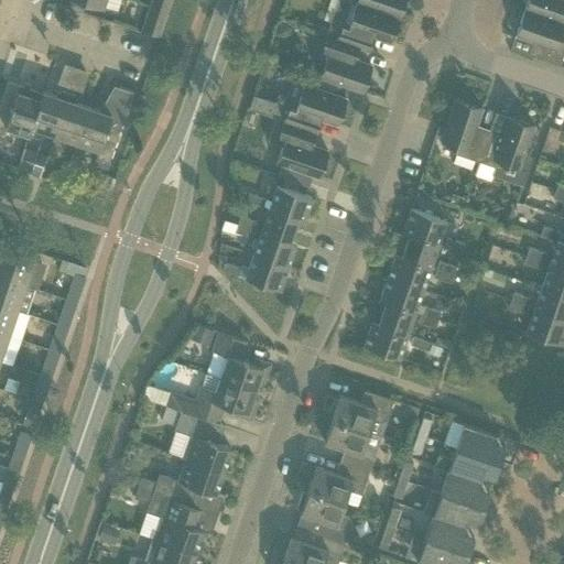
[(67,0),(66,4),(83,10),(85,0),(102,6),(104,0),(67,0)]
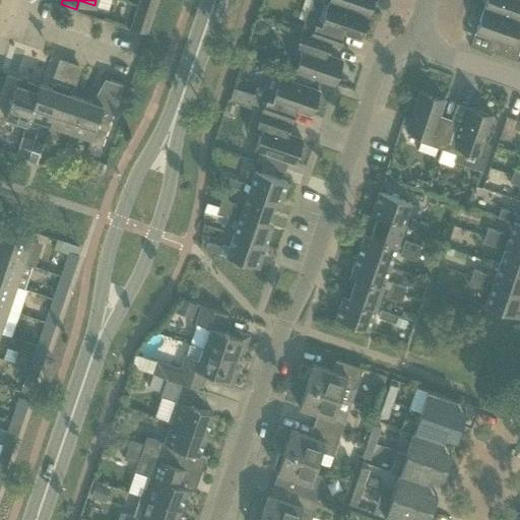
[(147,33),(157,0),(138,0),(130,26),(147,33)]
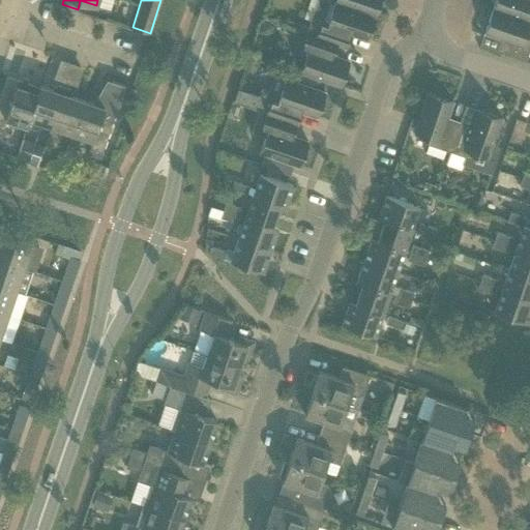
[(326,0),(318,0),(306,33),(316,36),(332,42),(331,42),(346,48),(350,34),(365,40),(374,17),(334,2),(326,0)]
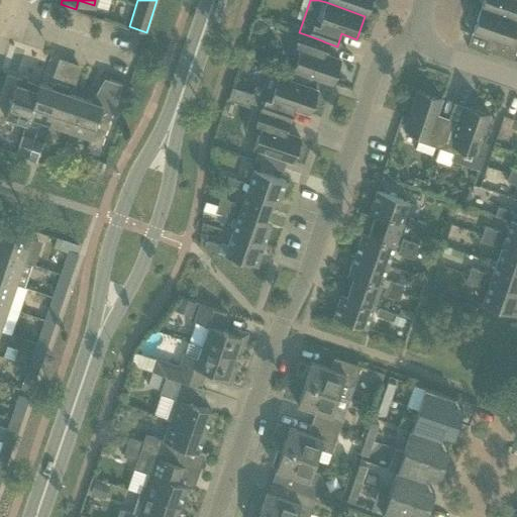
[(326,0),(326,2),(365,16),(370,0),(326,0)]
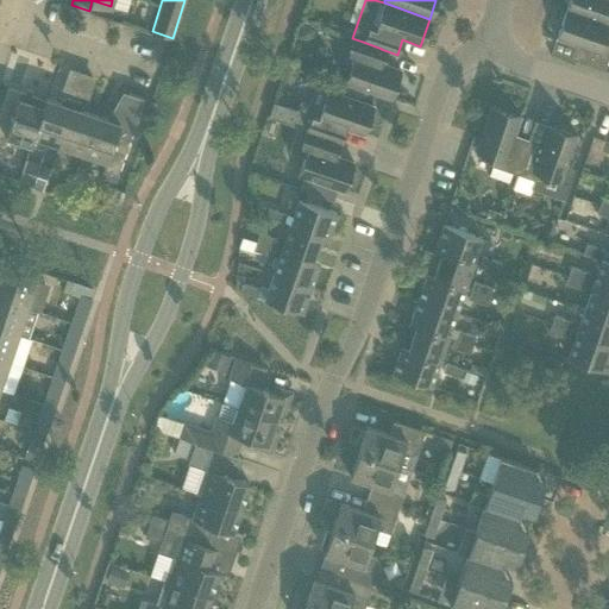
[(608,0),(569,0),(566,11),(608,25),(608,0)]
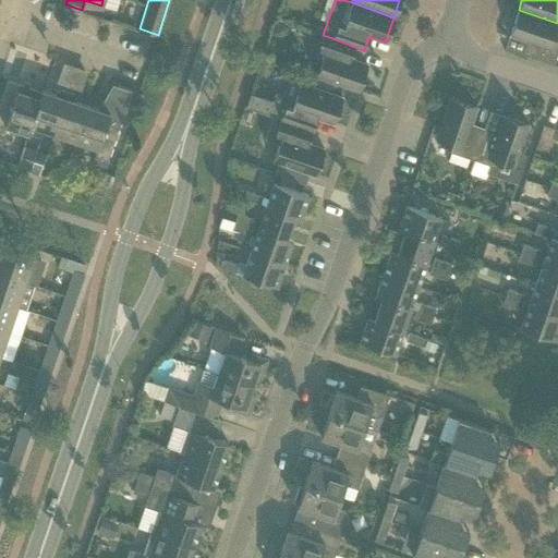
[(557,29),(557,23),(519,10),(510,35),(526,40),(521,55),(554,65),(557,50),(557,40),(555,40),(557,29)]
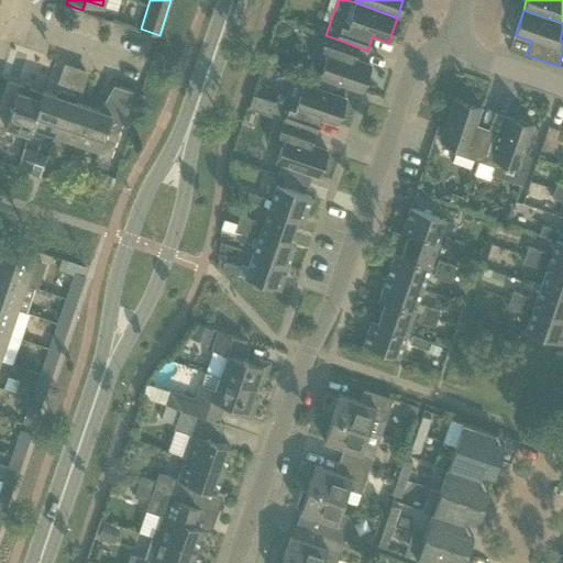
[(335,39),(326,35),(318,58),(324,61),(319,77),(361,91),(370,66),(348,58),(352,45),(353,45),(335,39)]
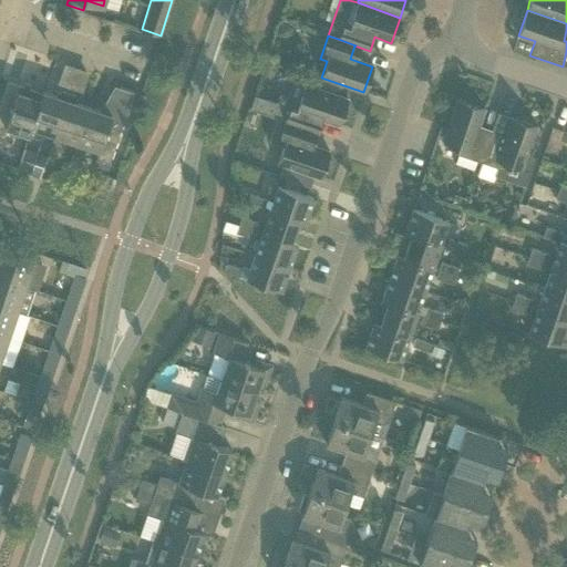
[(68,62),(60,82),(85,91),(92,71),(68,62)]
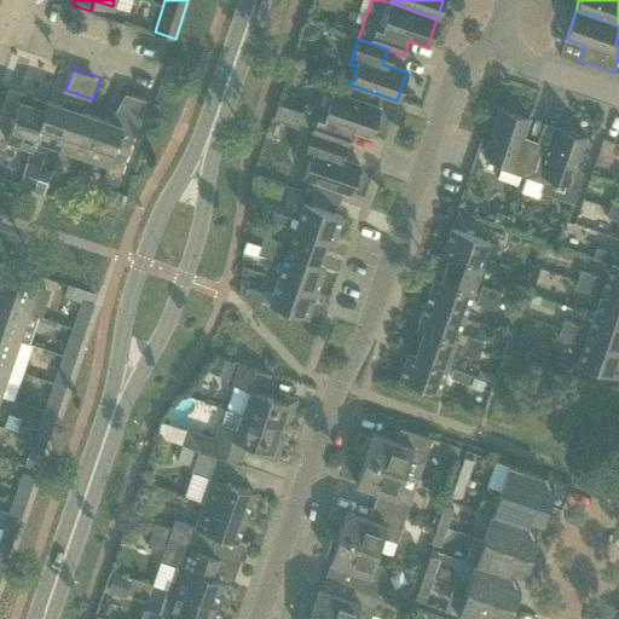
[(44,110),(46,103),(7,90),(0,110),(0,148),(4,149),(7,139),(32,148),(35,138),(34,138),(44,110)]
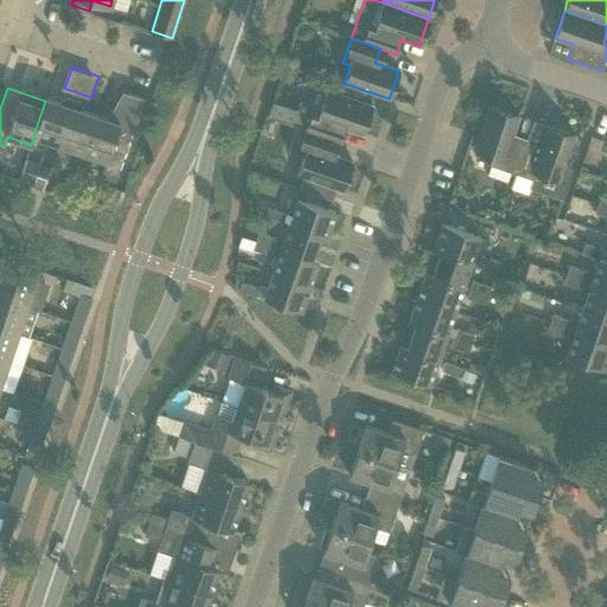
[(313,107),(310,115),(273,103),(267,117),(305,129),(305,131),(333,140),(338,126),(362,134),(372,107),(326,90),(320,109),(313,107)]
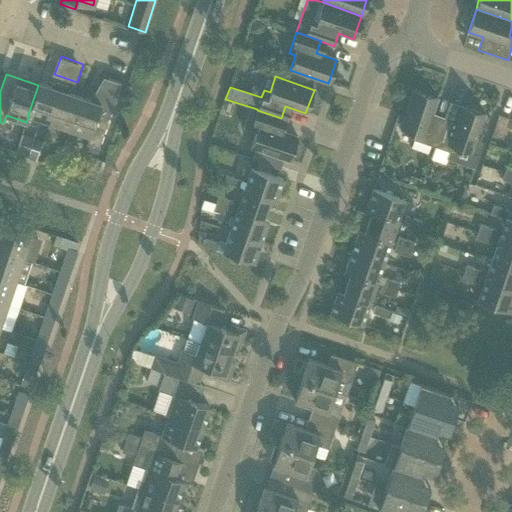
[(80,98),(70,128),(89,135),(84,149),(97,154),(99,147),(121,83),(109,79),(108,81),(105,80),(92,101),(80,98)]
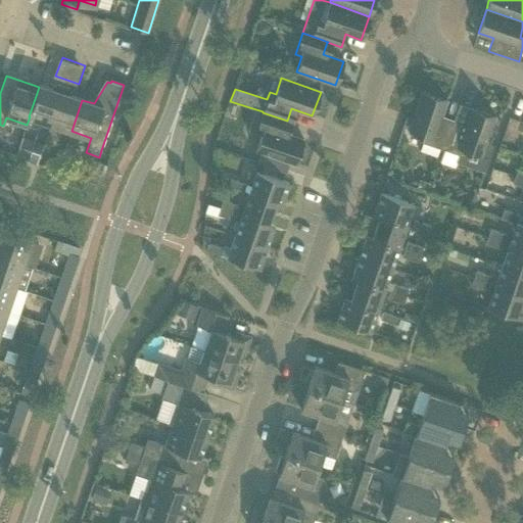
[(29,116),(30,116),(27,125),(36,128),(39,120),(50,124),(63,86),(60,85),(52,89),(39,85),(39,87),(37,93),(29,116)]
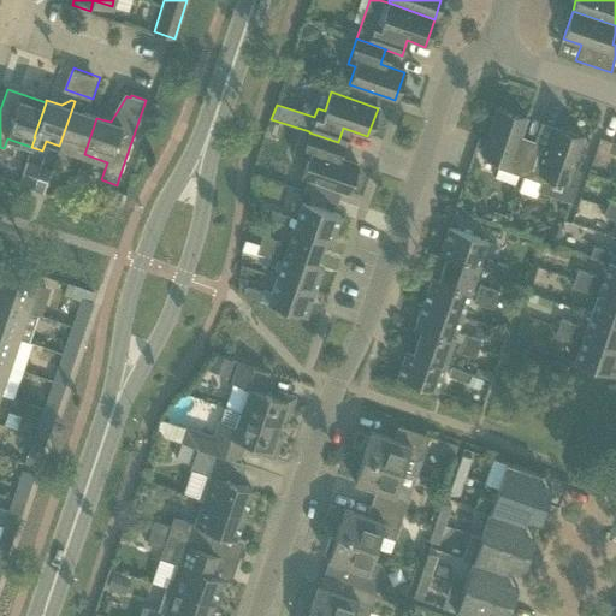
[(75,101),(59,146),(84,154),(96,118),(83,113),(78,102),(75,101)]
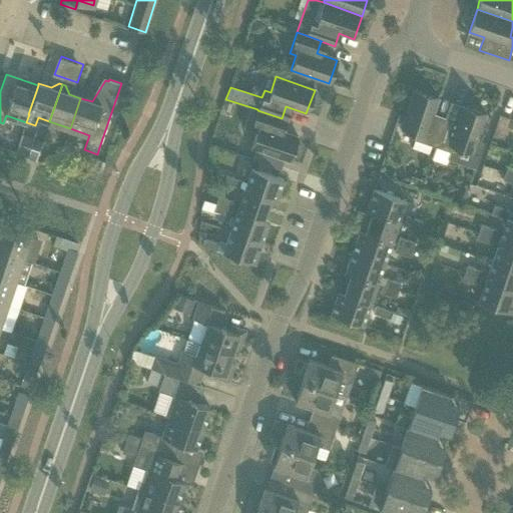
[(435,147),(443,123),(431,118),(438,98),(414,90),(401,129),(416,134),(414,140),(435,147)]
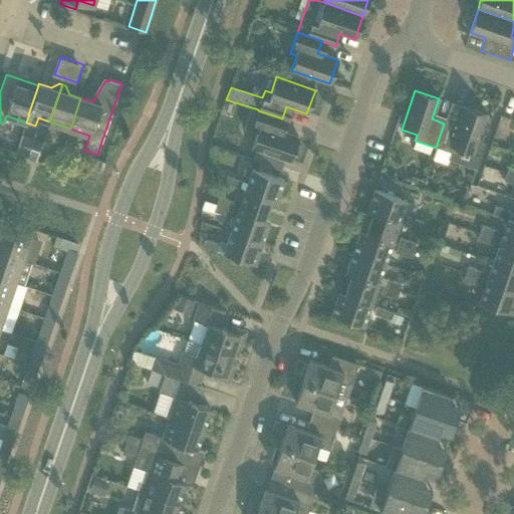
[(444,123),(436,148),(455,154),(457,148),(472,154),(467,167),(476,170),(484,147),(476,144),(486,115),(463,107),(456,127),(444,123)]
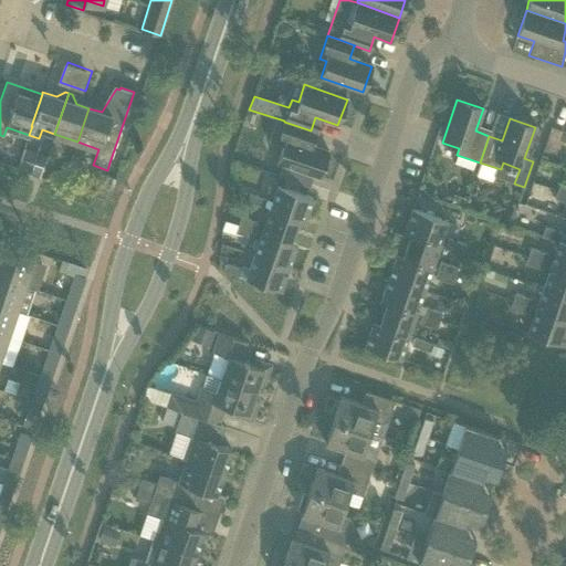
[(284,122),(276,144),(283,146),(278,164),(282,165),(279,176),(311,187),(314,176),(320,178),(328,152),(312,146),(306,144),(311,130),(284,122)]
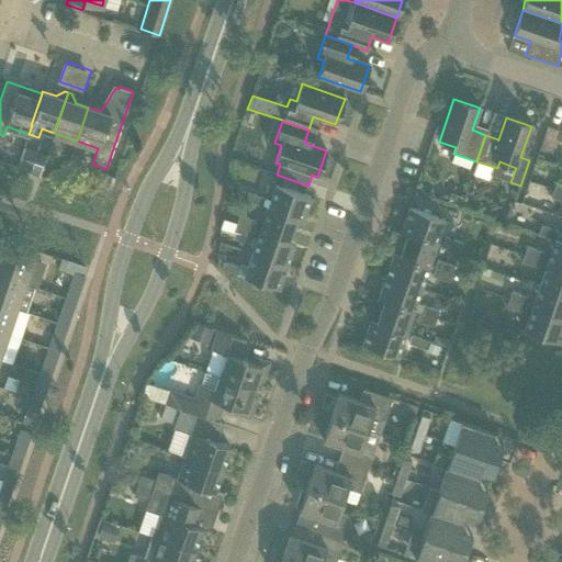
[(20,158),(18,168),(31,172),(33,163),(20,158)]
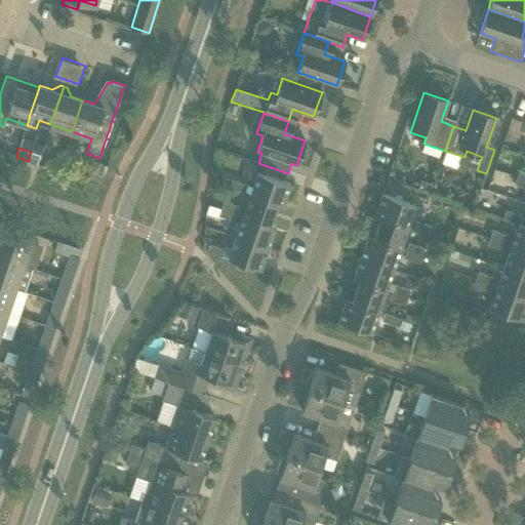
[(49,158),(46,167),(58,171),(62,163),(65,154),(55,151),(49,158)]
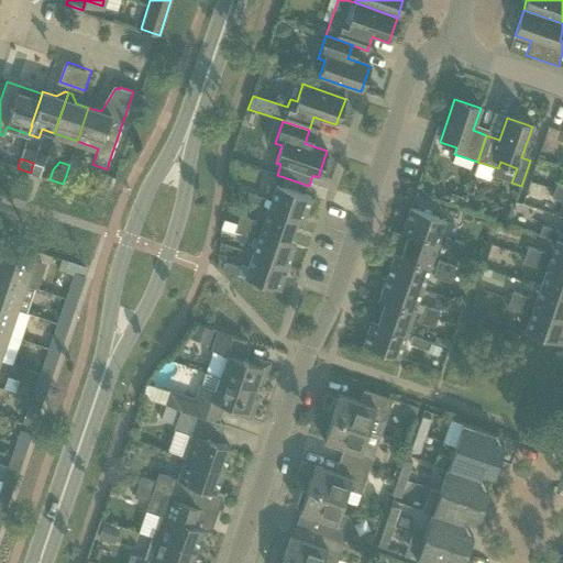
[(311,197),(290,190),(276,185),(268,209),(302,221),(311,197)]
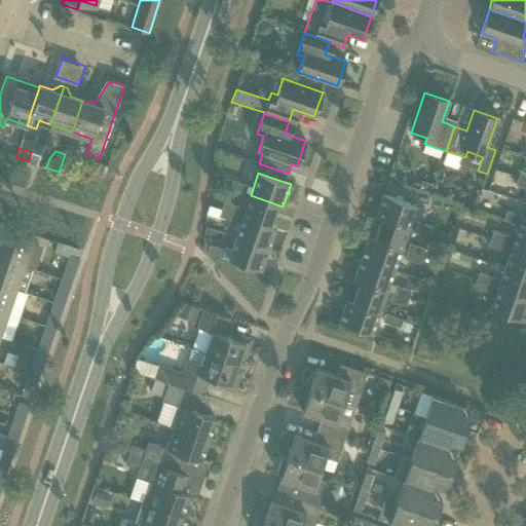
[(516,184),(516,185),(525,188),(525,180),(518,177),(516,184)]
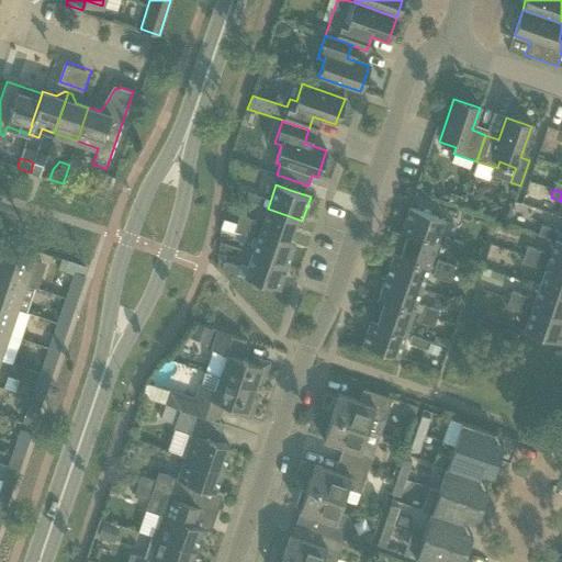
[(244,200),(261,206),(263,198),(247,192),(244,200)]
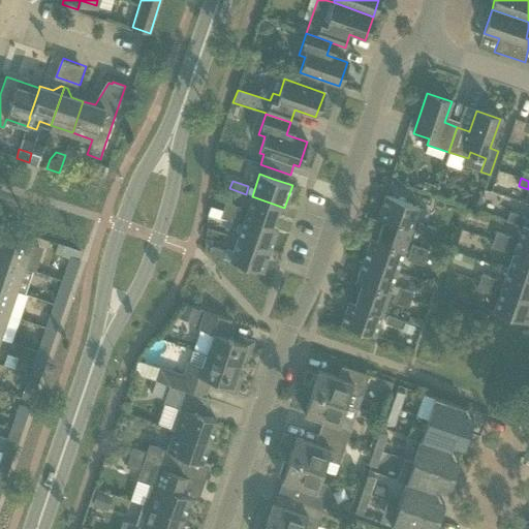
[(417,207),(405,203),(385,195),(377,218),(410,229),(417,207)]
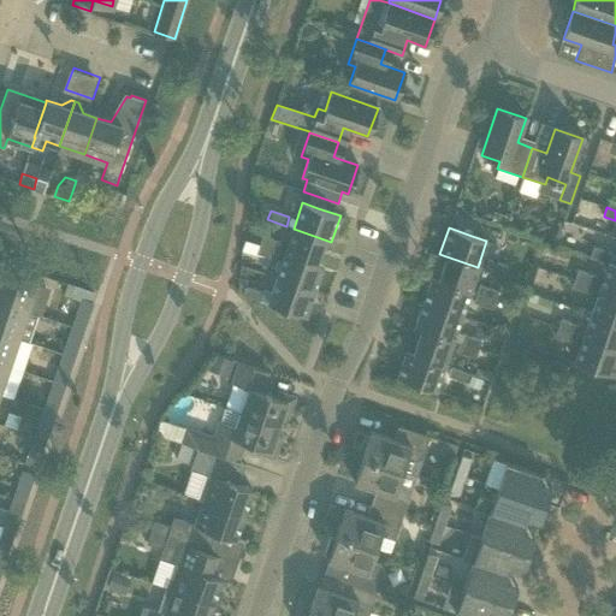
[(294,229),(285,253),(317,264),(324,241),(325,240),(294,229)]
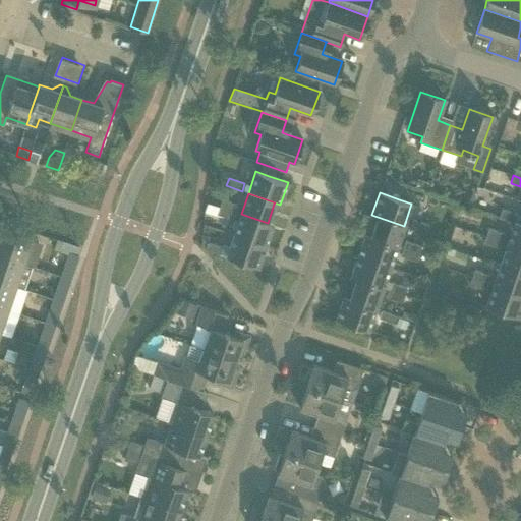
[(222,199),(219,207),(235,212),(237,205),(222,199)]
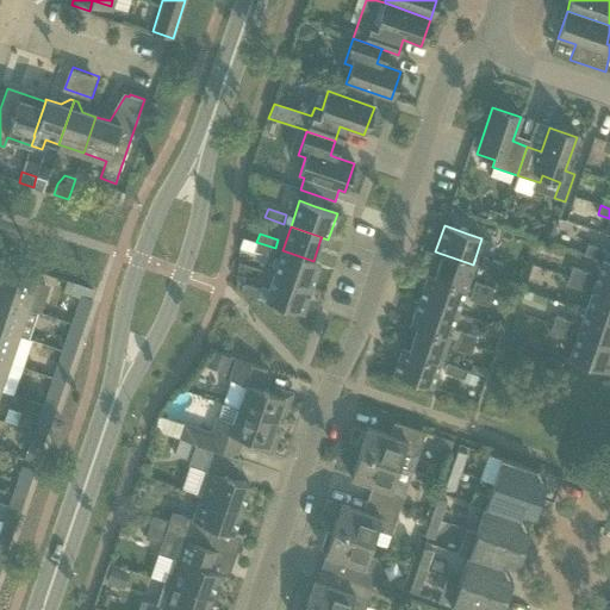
[(275,248),(256,242),(254,250),(272,257),(275,248)]
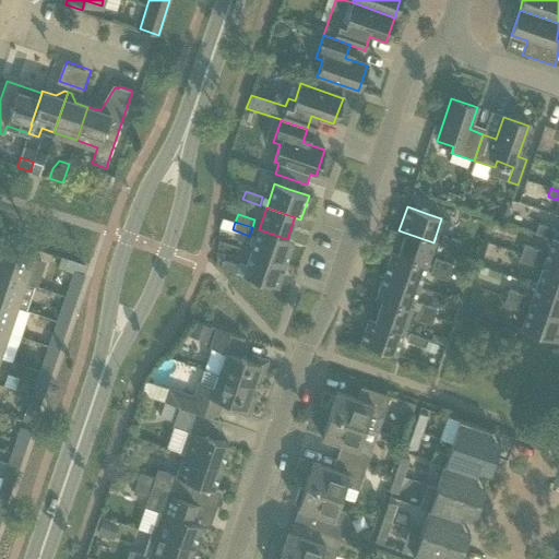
[(551,239),(552,238),(555,230),(538,225),(535,233),(551,239)]
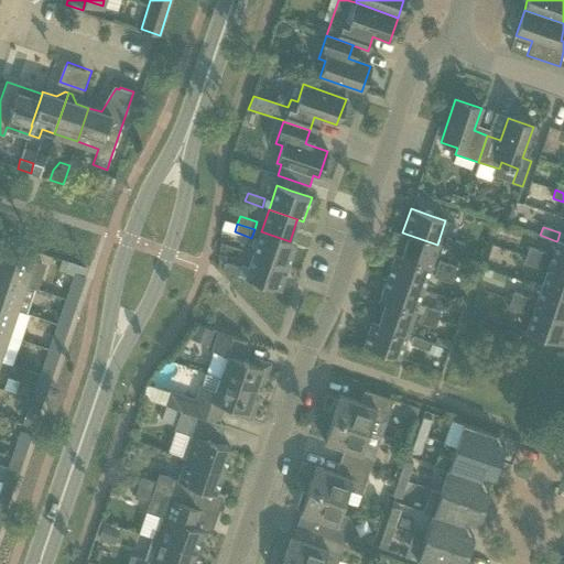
[(261,231),(252,255),(288,267),(295,243),(261,231)]
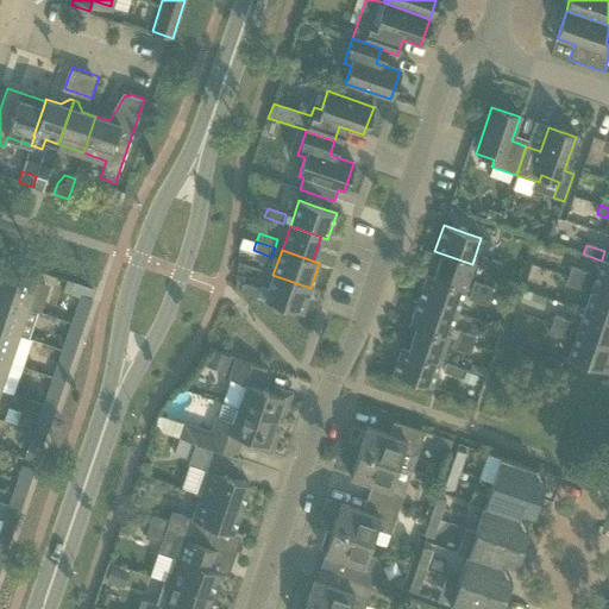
[(433,277),(464,288),(472,264),(441,253),(433,277)]
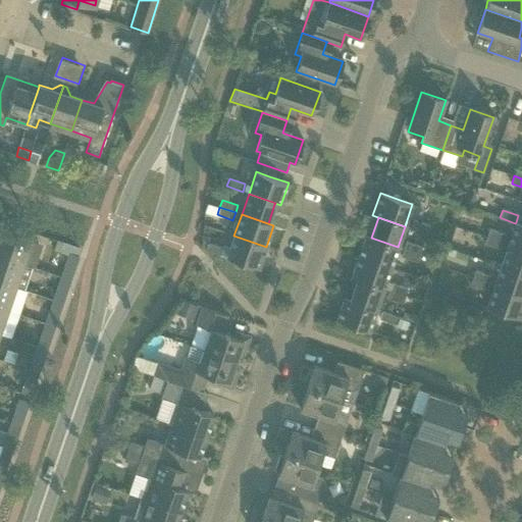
[(411,227),(426,233),(429,225),(413,220),(411,227)]
